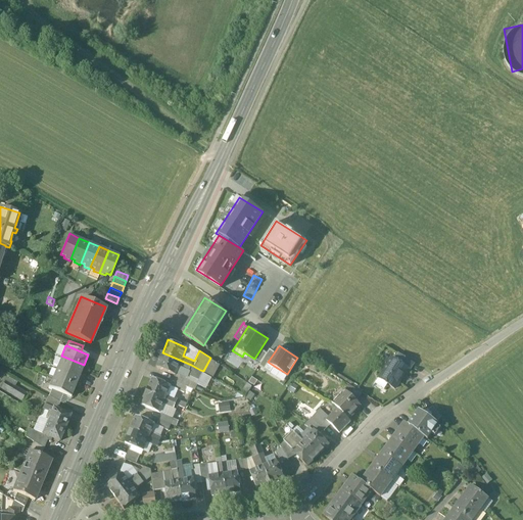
[(262,347),(254,359),(259,363),(267,351),(268,351),(262,347)]
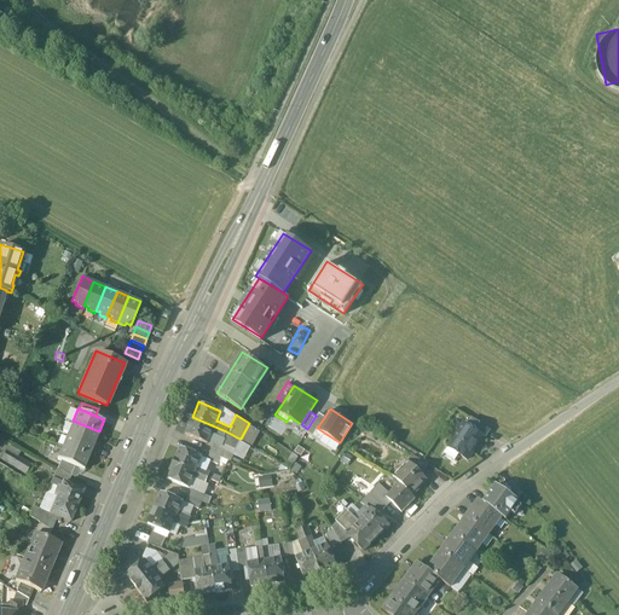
[(306,430),(320,439),(324,433),(317,428),(323,419),(316,416),(307,429),(306,430)]
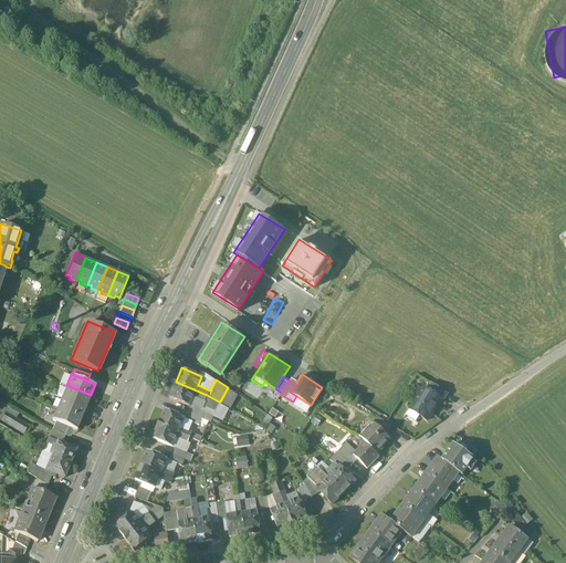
[(448,392),(431,381),(427,388),(440,396),(439,397),(442,399),(448,392)]
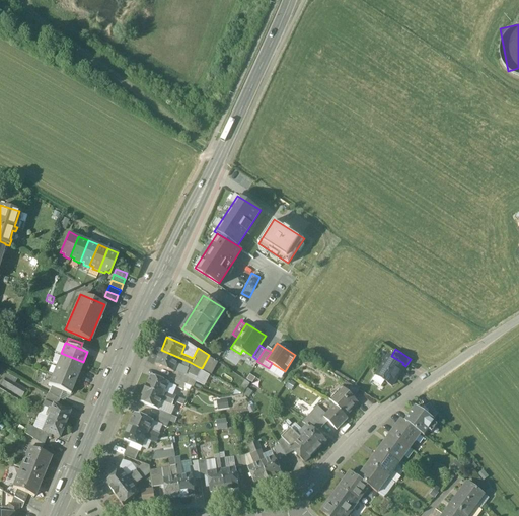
[(177,362),(179,358),(161,350),(155,363),(173,371),(177,362)]
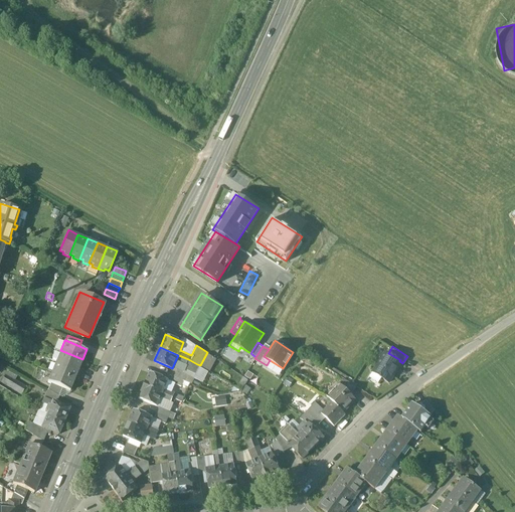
[(82,359),(60,350),(55,360),(78,369),(82,359)]
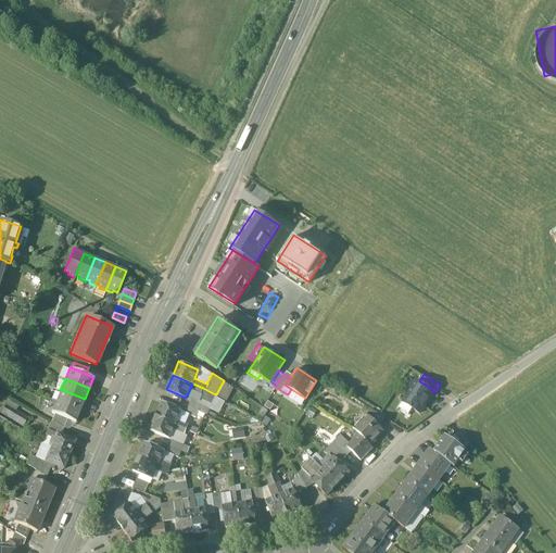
[(419,381),(416,379),(402,400),(419,411),(429,398),(428,397),(431,390),(432,389),(419,381)]
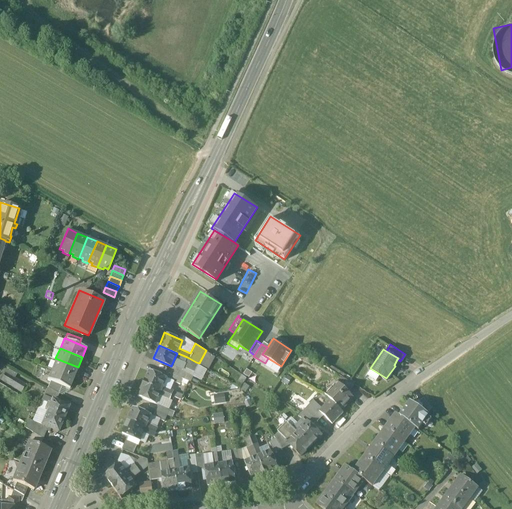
[(187,357),(177,353),(175,357),(180,359),(183,365),(194,371),(198,363),(187,357)]
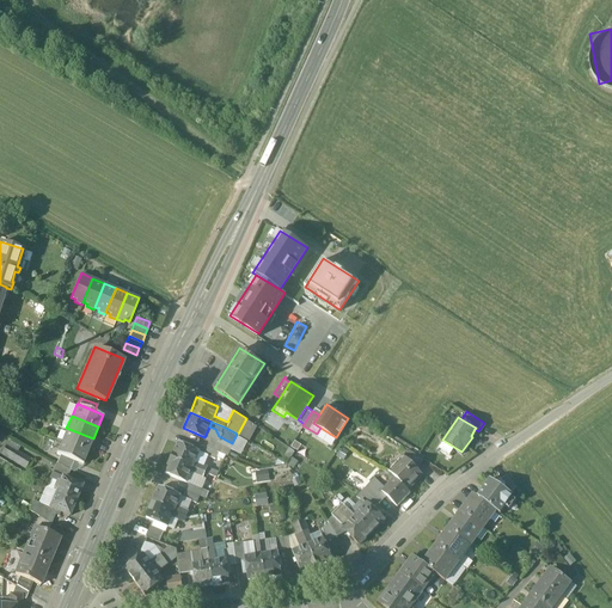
[(93,438),(66,428),(61,440),(89,450),(93,438)]
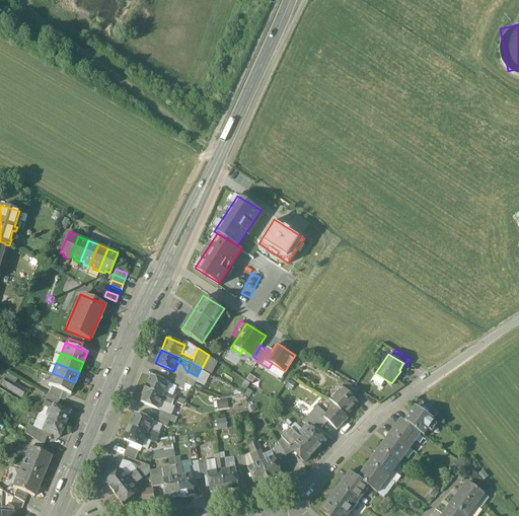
[(188,383),(191,375),(174,369),(171,376),(188,383)]
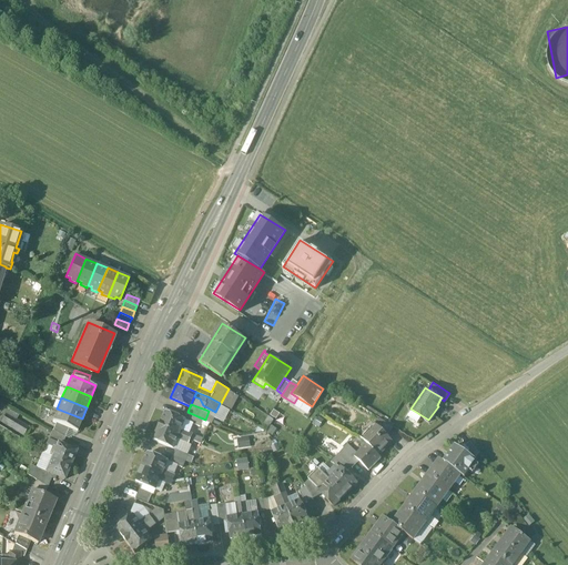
[(82,419),(57,409),(52,420),(56,421),(69,426),(77,430),(82,419)]
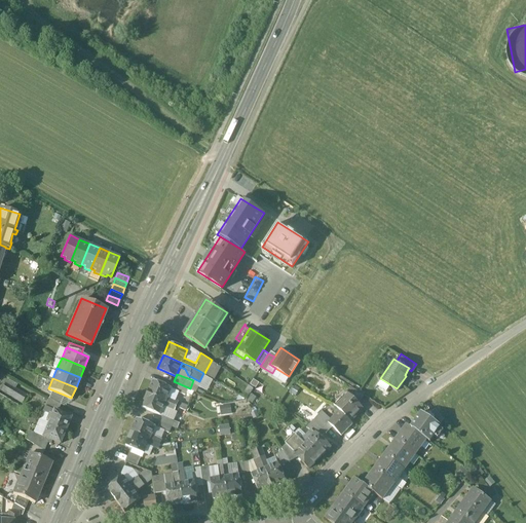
[(172,387),(153,379),(147,393),(177,405),(178,401),(167,396),(172,387)]
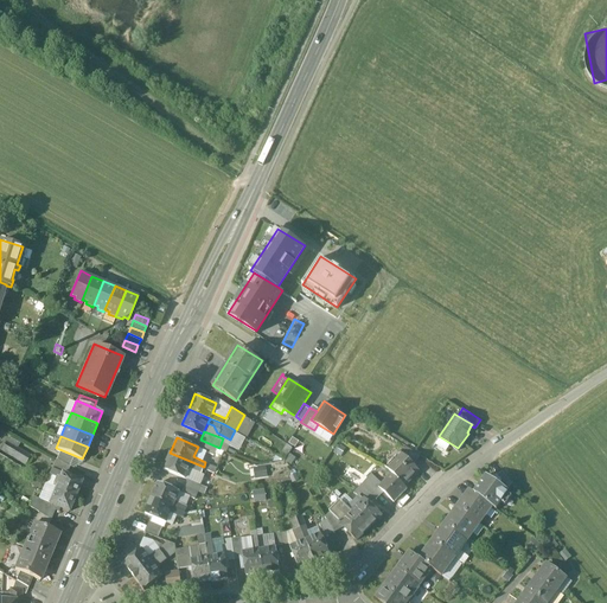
[(17,446),(6,440),(1,447),(12,454),(17,446)]
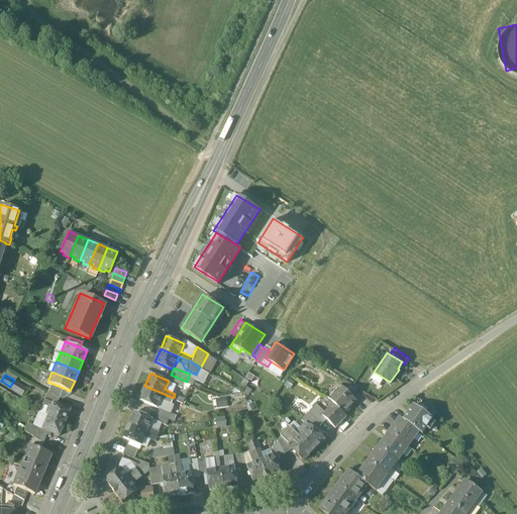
[(184,381),(173,377),(171,382),(183,387),(184,381)]
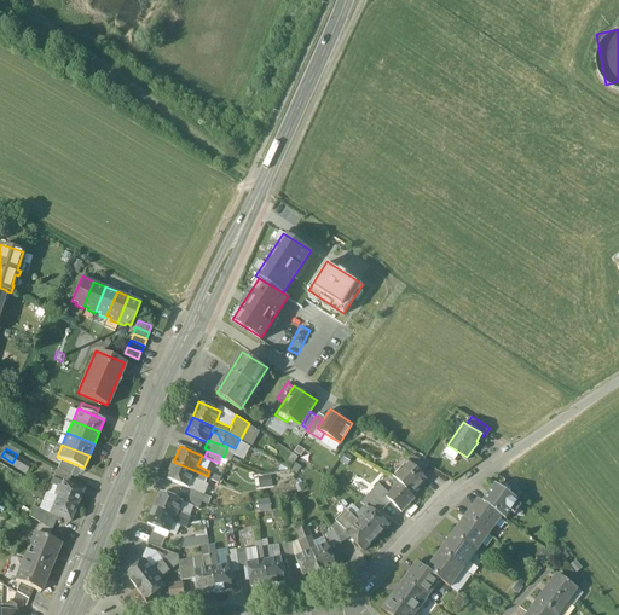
[(428,463),(414,453),(408,459),(411,462),(421,471),(428,463)]
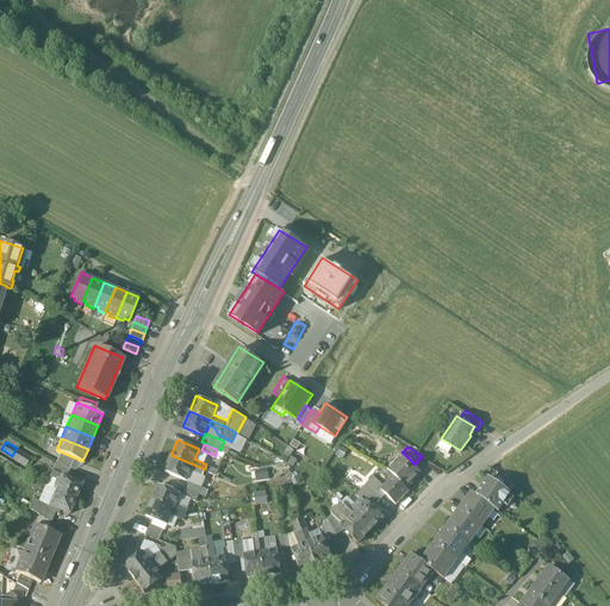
[(30,456),(17,448),(12,456),(25,463),(30,456)]
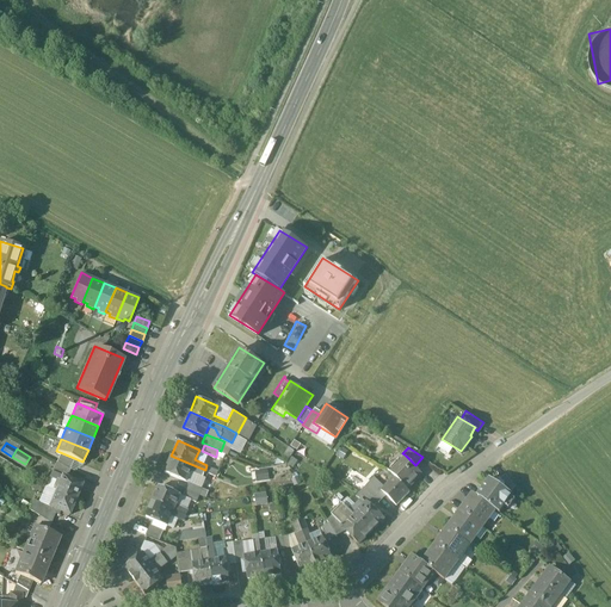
[(295,450),(285,463),(289,466),(292,462),(298,452),(295,450)]
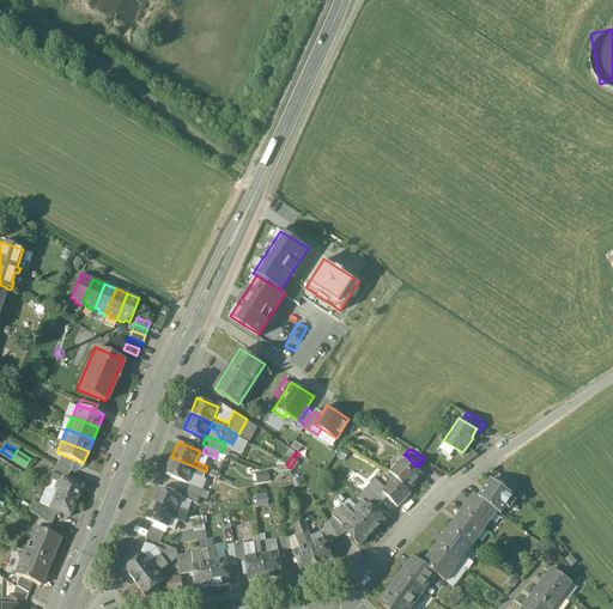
[(74,460),(60,454),(56,462),(70,470),(74,460)]
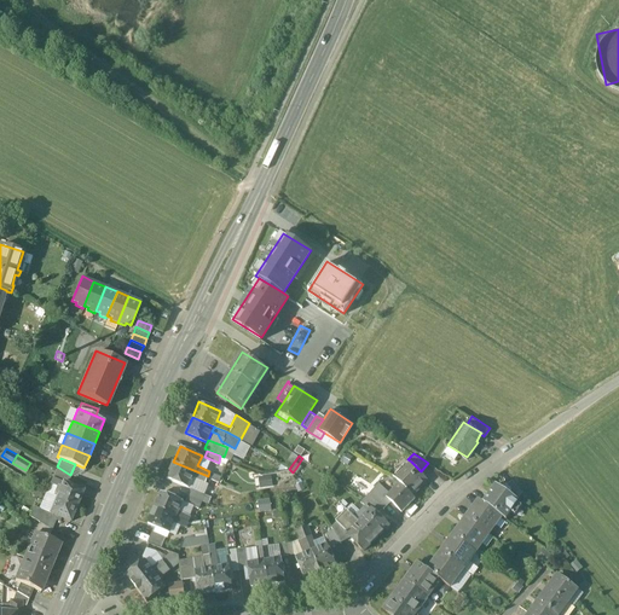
[(208,476),(173,462),(167,477),(189,487),(192,476),(206,482),(208,476)]
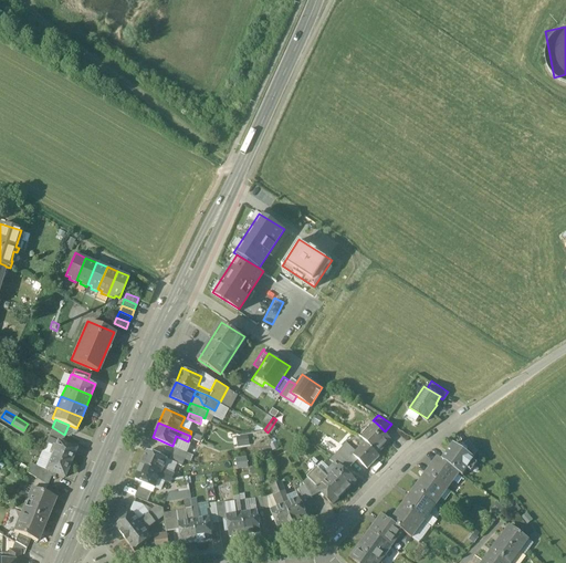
[(385,431),(376,423),(362,437),(365,440),(377,451),(390,437),(385,431)]
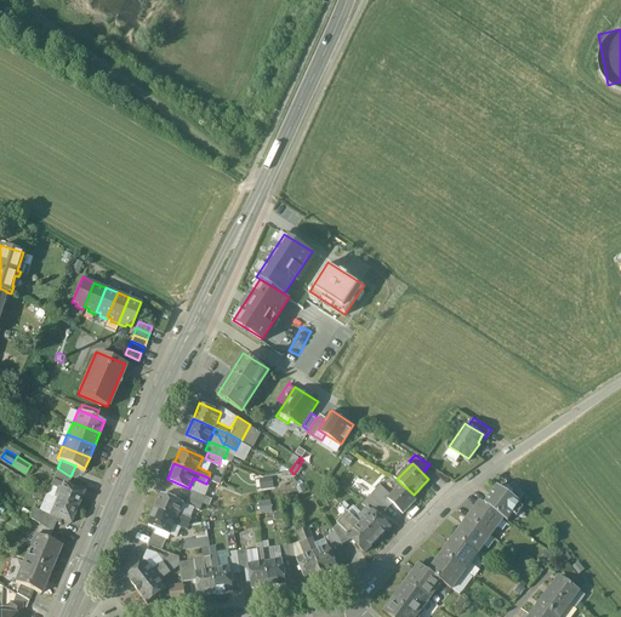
[(70,476),(57,468),(52,478),(67,485),(70,476)]
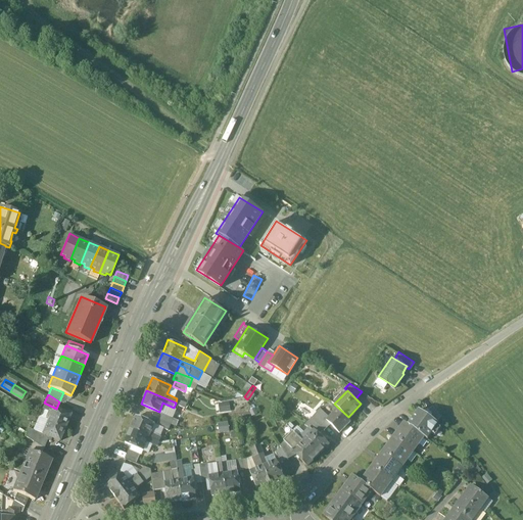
[(177,398),(176,403),(185,407),(186,403),(177,398)]
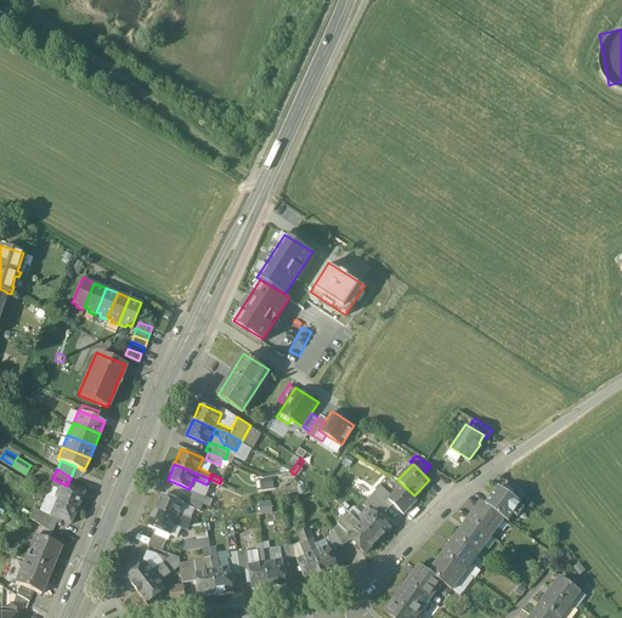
[(261,487),(273,487),(273,475),(261,475),(261,487)]
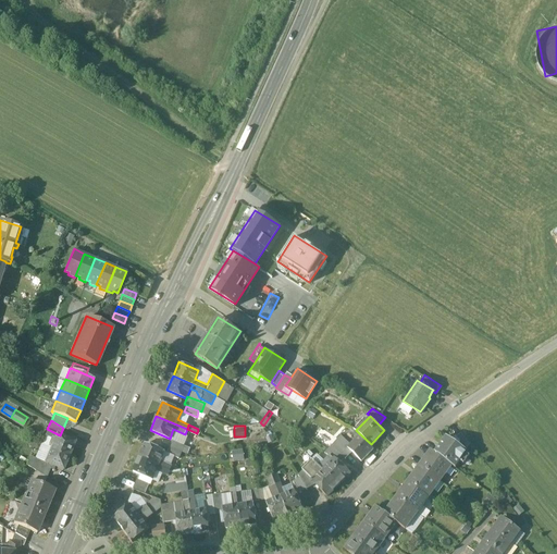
[(60,435),(47,429),(41,441),(48,444),(51,445),(69,453),(74,441),(60,435)]
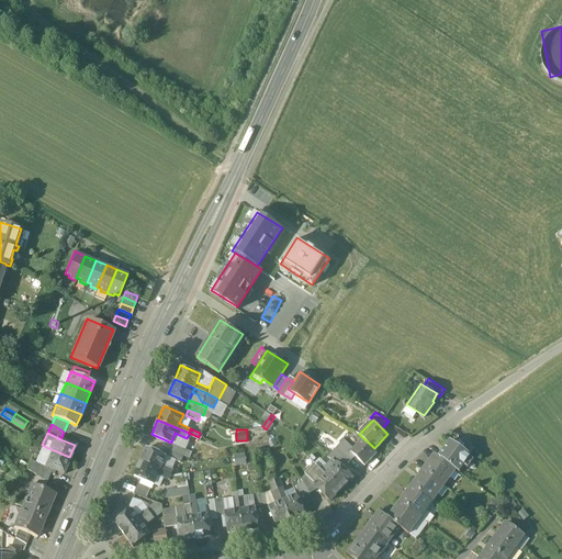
[(474,447),(464,435),(459,439),(464,445),(462,448),(469,453),(474,447)]
